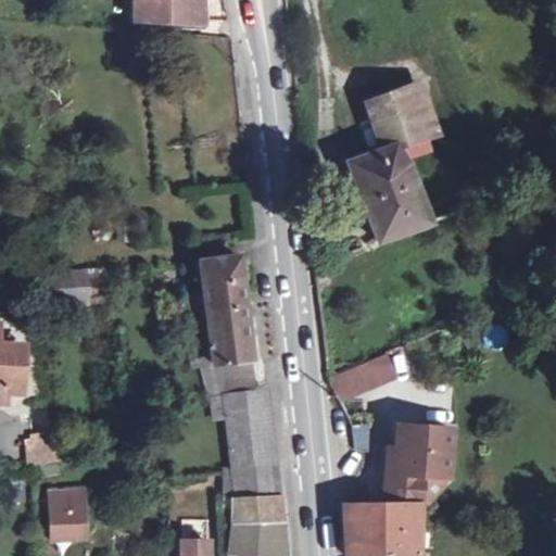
[(135,0),(136,19),(202,22),(201,13),(200,0),(135,0)]
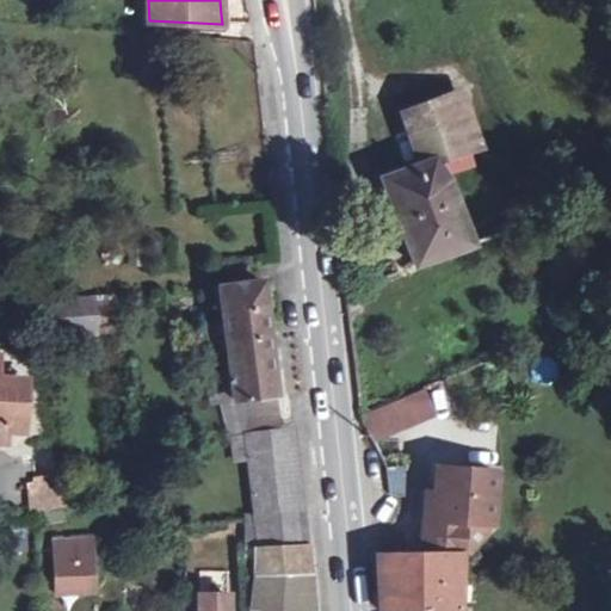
[(446,96),(402,113),(413,140),(456,122),(446,96)]
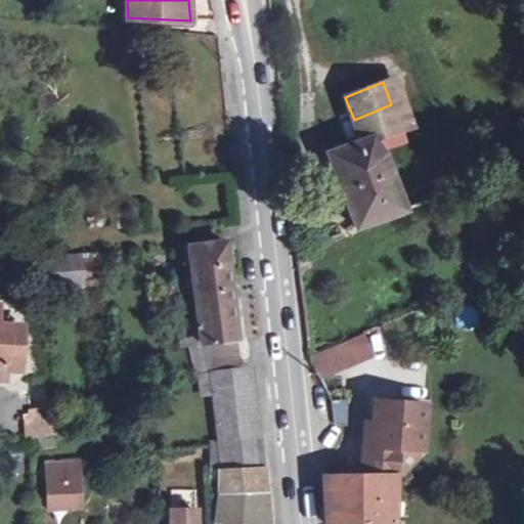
[(361,142),(328,154),(356,227),(404,210),(385,156),(380,149),(374,140),(401,131),(391,104),(354,120),(361,142)]
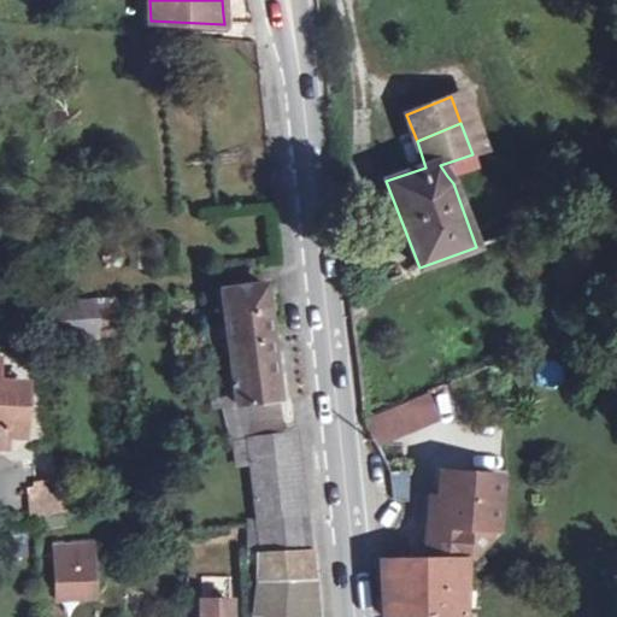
[(472,154),(440,165),(447,176),(477,168),(472,154)]
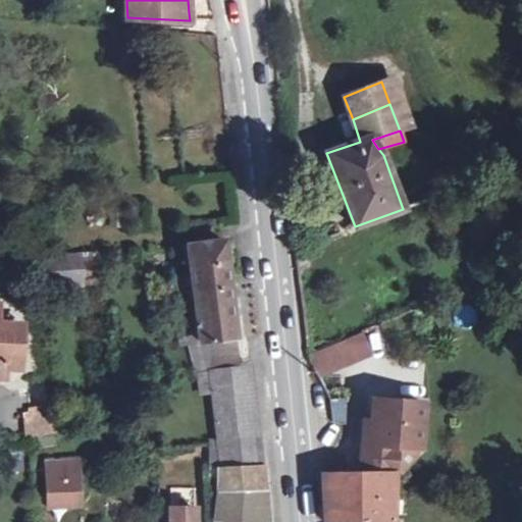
[(181,312),(175,312),(179,345),(189,344),(197,373),(198,373),(200,394),(211,393),(217,440),(209,440),(209,444),(209,468),(218,467),(262,466),(251,367),(240,368),(209,372),(202,343),(237,337),(230,295),(224,241),(187,246),(192,282),(177,283),(181,312)]
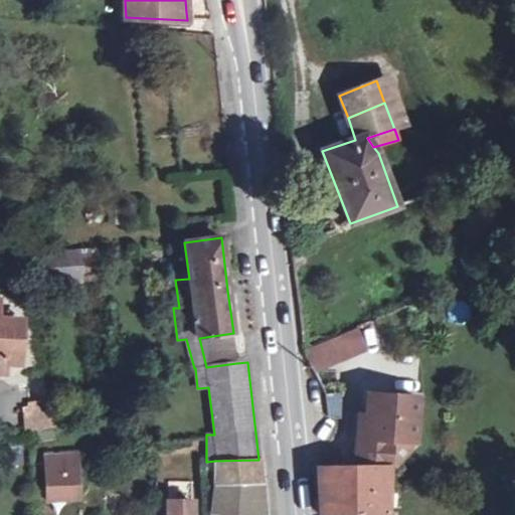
[(94,249),(79,250),(82,282),(96,281),(94,249)]
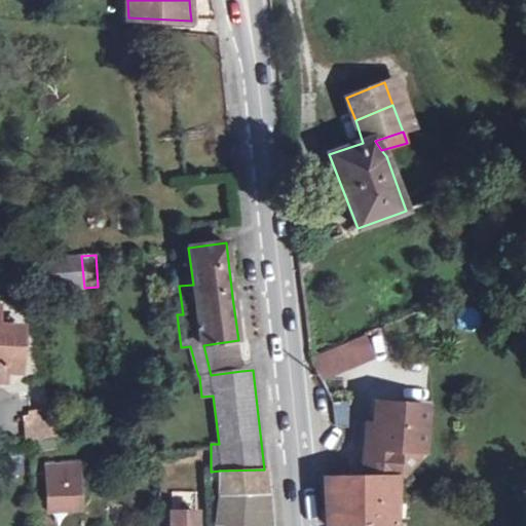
[(81,256),(28,261),(29,293),(84,288),(81,256)]
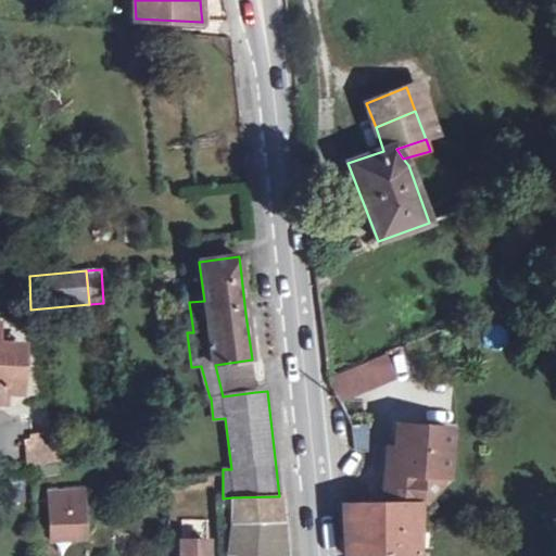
[(0,403),(5,404),(7,392),(22,393),(23,366),(16,366),(17,345),(0,344),(0,403)]
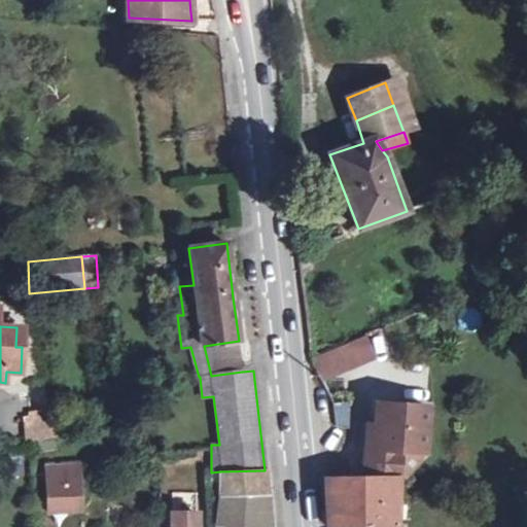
[(311,358),(310,360),(311,363),(313,366),(319,380),(371,358),(361,338),(311,358)]
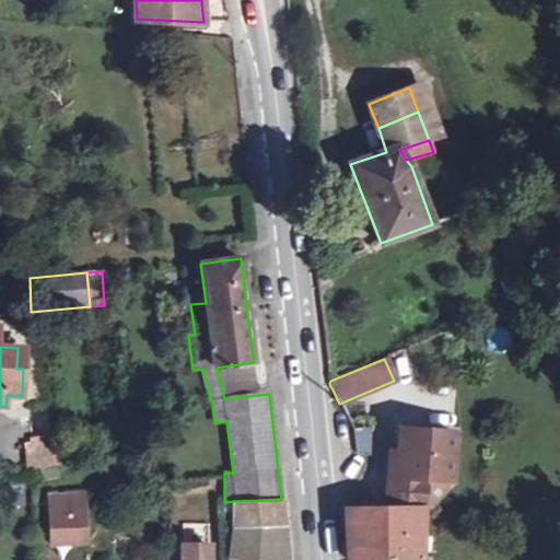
[(254,362),(217,368),(224,399),(257,395),(254,362)]
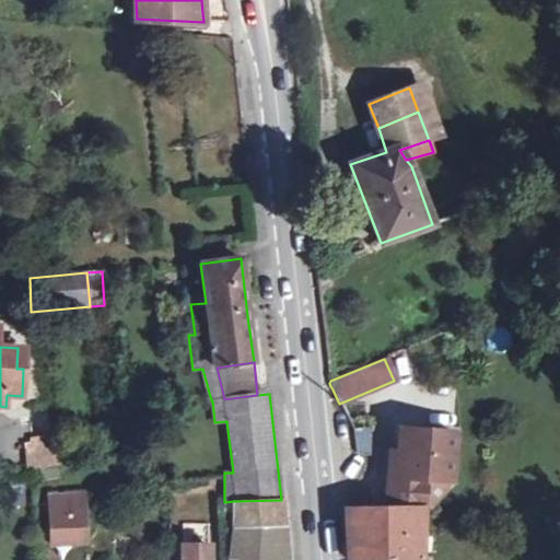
[(356,428),(357,452),(373,452),(372,428),(356,428)]
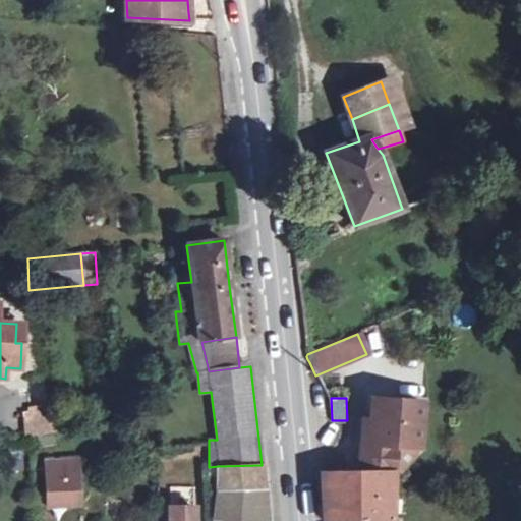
[(359,474),(321,473),(325,520),(340,520),(352,520),(392,520),(392,512),(393,499),(394,468),(395,446),(417,447),(418,447),(421,403),(373,399),(371,421),(364,420),(359,474)]
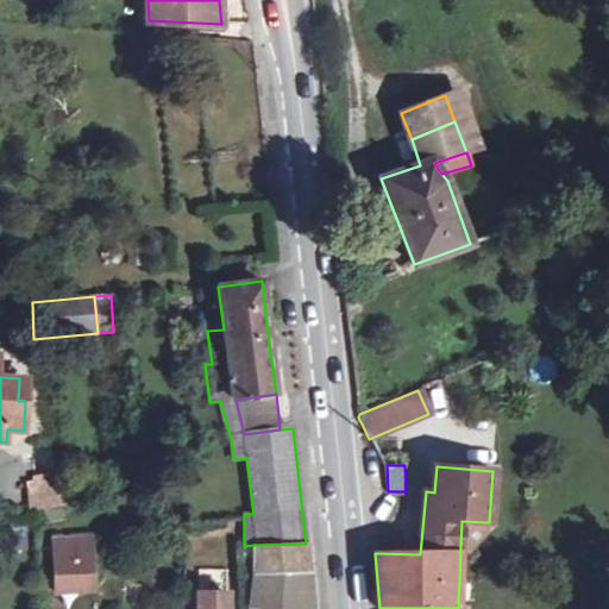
[(56,475),(36,478),(38,510),(62,506),(60,491),(56,475)]
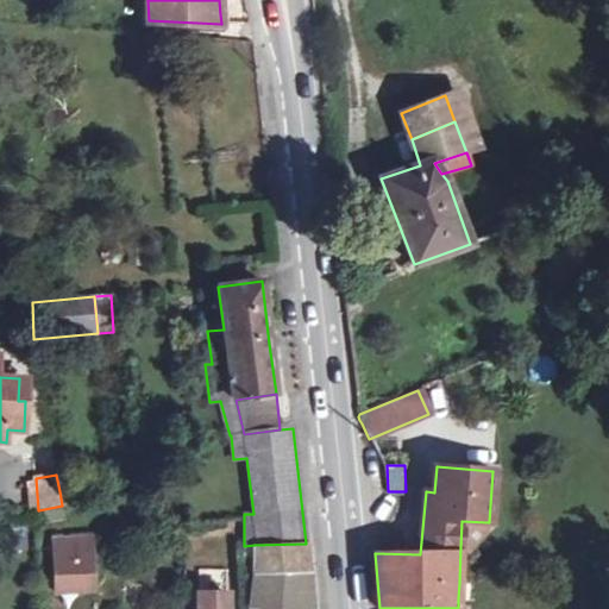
[(77,488),(60,491),(62,506),(80,502),(77,488)]
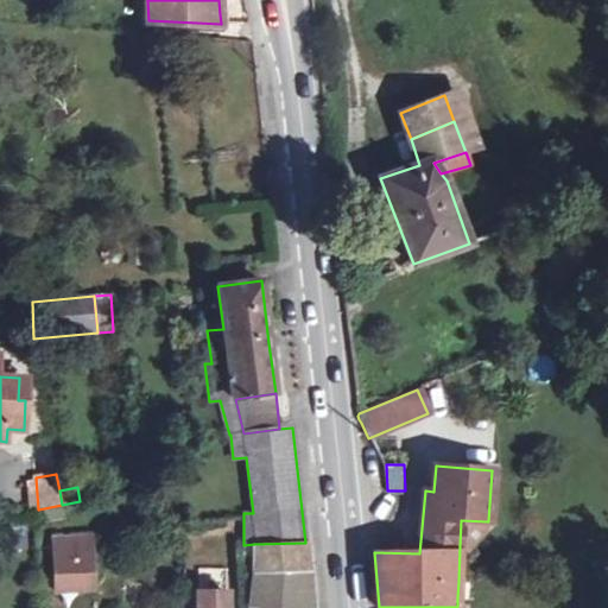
[(62,505),(38,510),(39,523),(64,519),(62,505)]
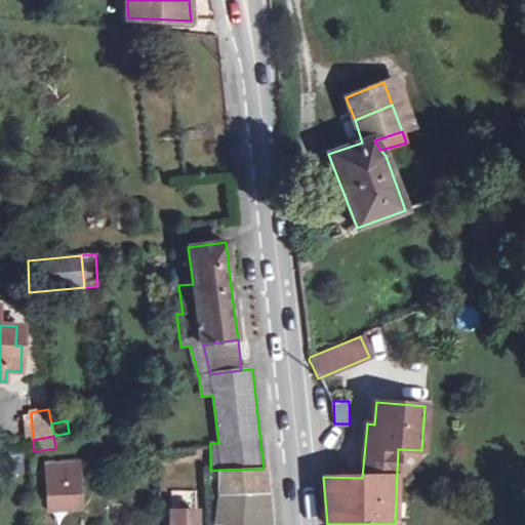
[(398,449),(397,472),(408,473),(420,459),(420,450),(398,449)]
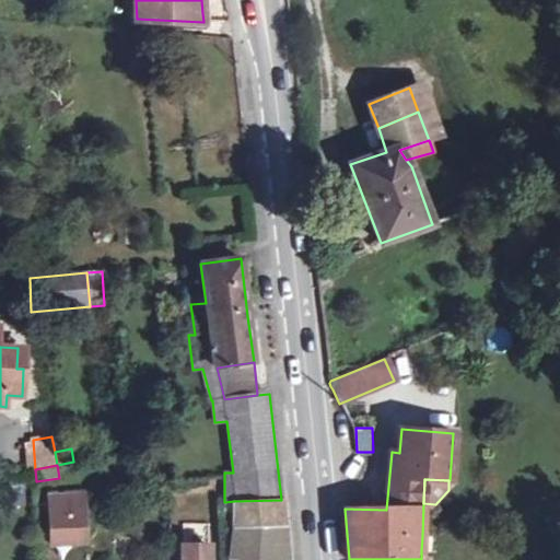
[(83,494),(49,497),(51,545),(85,543),(83,494)]
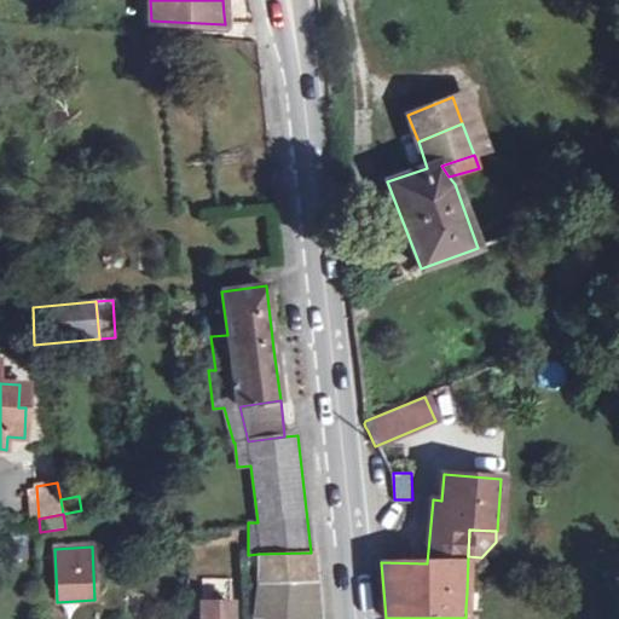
[(259,566),(259,579),(270,580),(270,585),(314,584),(311,553),(259,554),(259,566)]
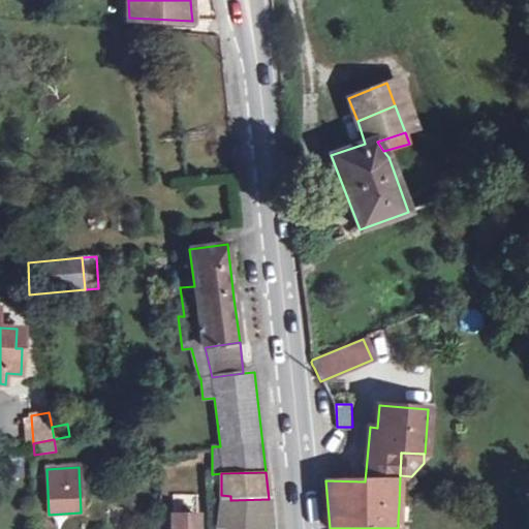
[(212,474),(211,484),(221,484),(221,473),(212,474)]
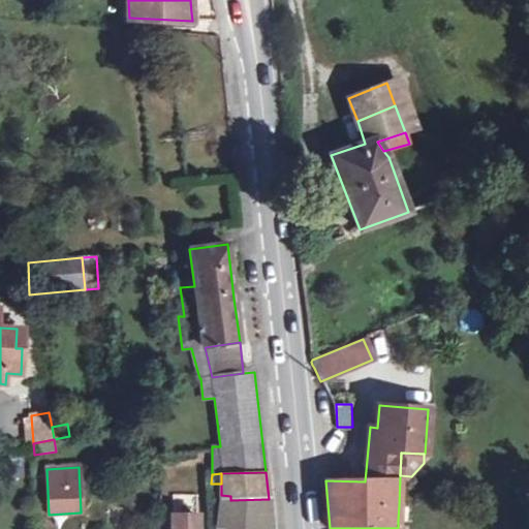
[(230,500),(226,528),(272,528),(269,499),(230,500)]
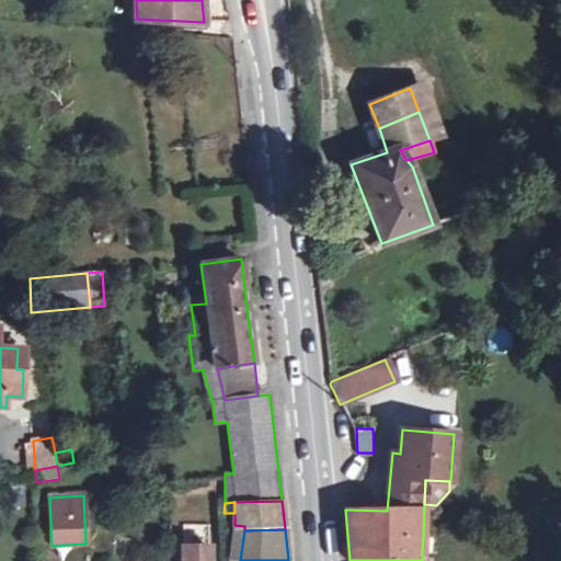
[(423,537),(422,551),(431,552),(432,538),(423,537)]
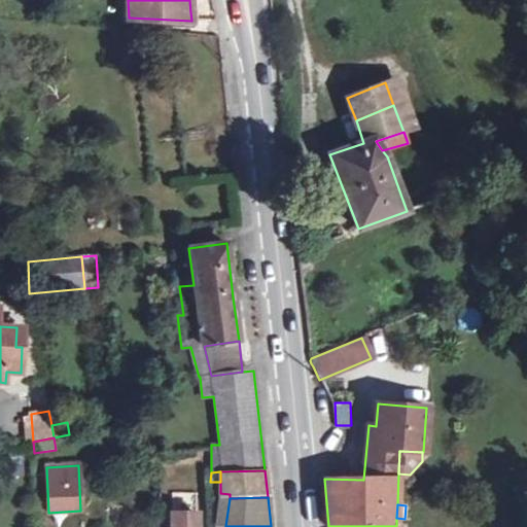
[(172,526),(197,526),(197,515),(173,515),(172,526)]
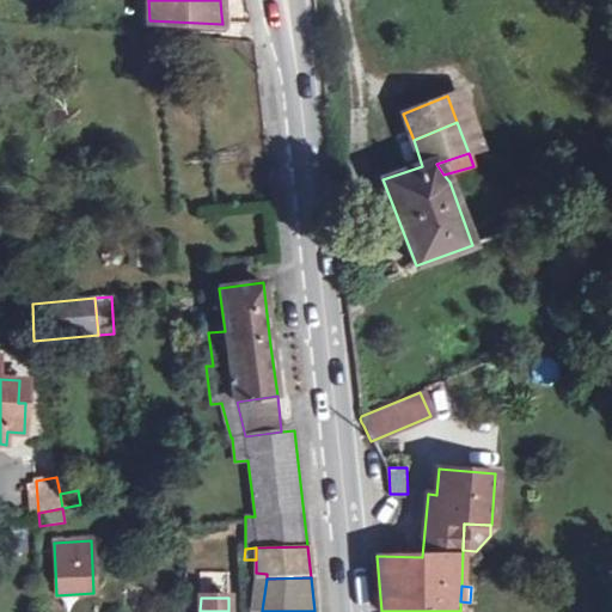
All buildings are outlined.
